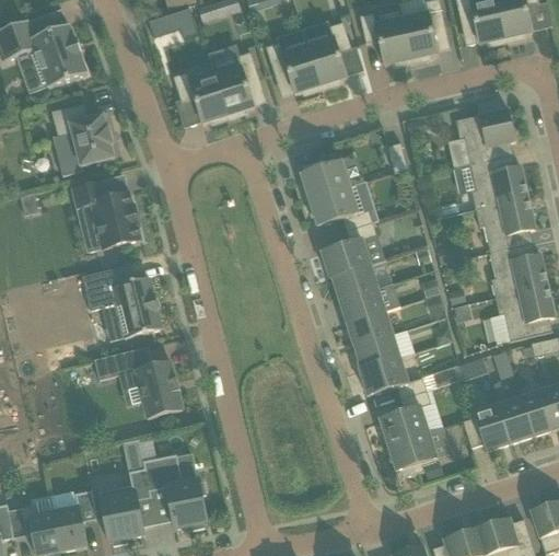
[(213,3),(219,18),(240,10),(236,0),(223,0),(213,3)]
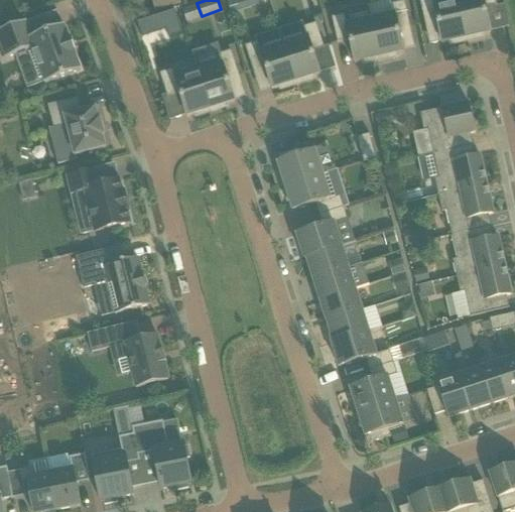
[(370,17),(379,58),(395,54),(395,51),(403,50),(397,26),(410,24),(404,0),(400,0),(392,2),(394,12),(370,17)]
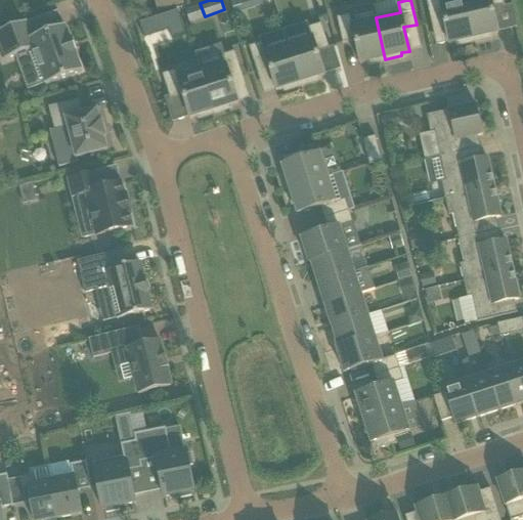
[(456,43),(474,39),(465,0),(454,0),(440,3),(439,0),(426,0),(431,20),(443,18),(448,42),(456,40),(456,43)]
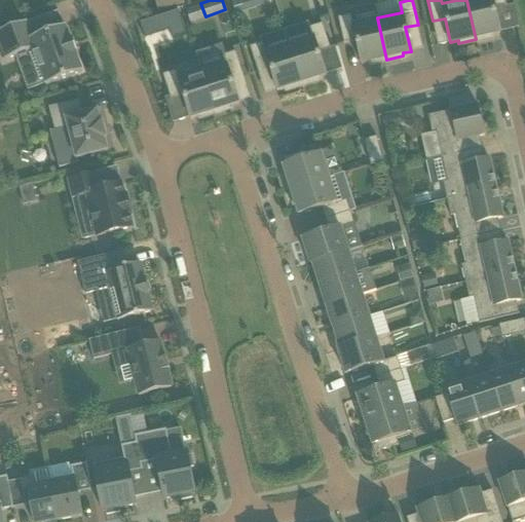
[(466,0),(476,39),(492,36),(492,33),(499,32),(494,7),(507,5),(505,0),(466,0)]
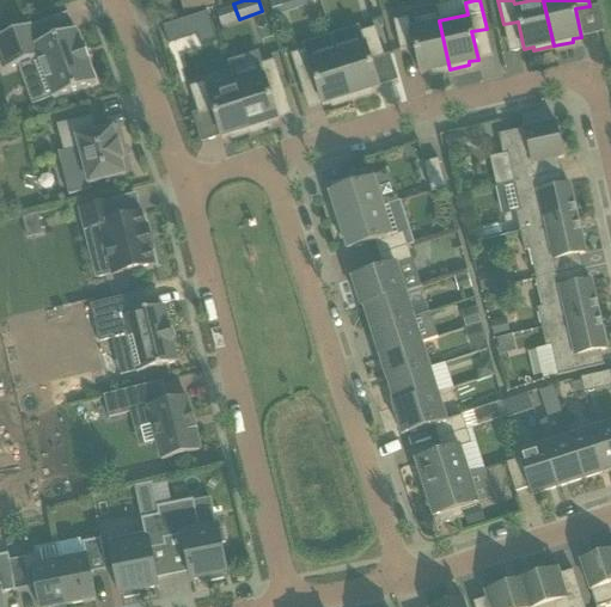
[(200,41),(214,37),(206,10),(162,23),(167,41),(196,31),(200,41)]
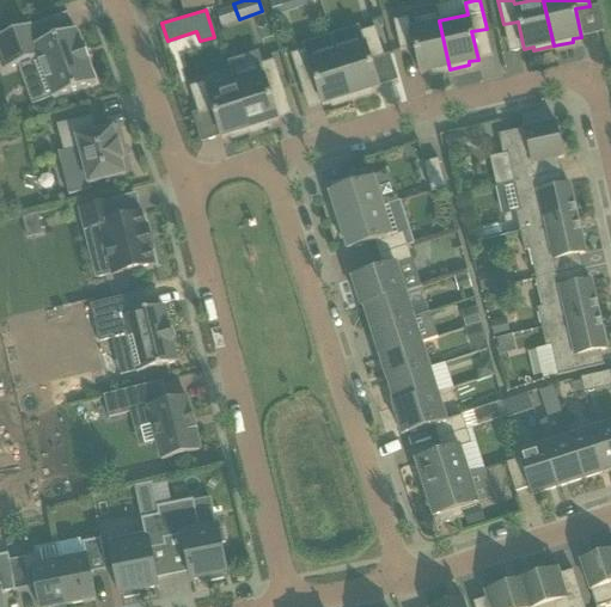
[(429,73),(450,69),(439,20),(410,26),(408,14),(393,18),(399,48),(414,44),(420,72),(429,71),(429,73)]
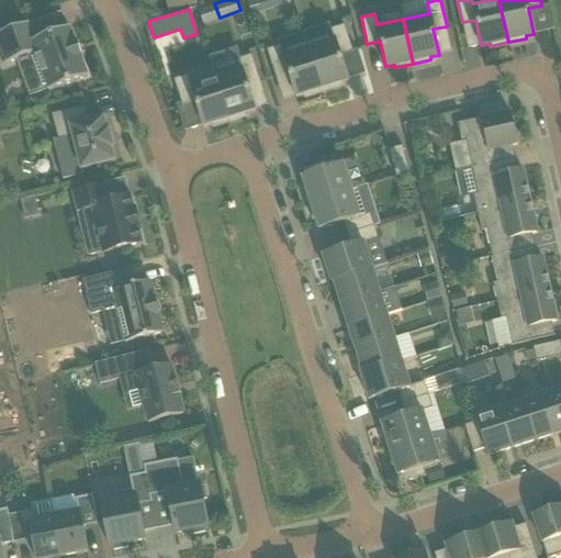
[(27,20),(0,31),(0,46),(6,60),(34,49),(48,88),(88,74),(80,55),(82,54),(77,40),(75,40),(69,24),(34,37),(27,20)]
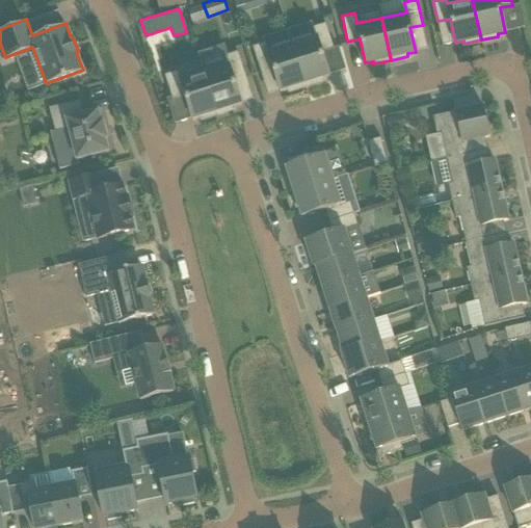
[(203,44),(212,42),(209,19),(198,21),(203,44)]
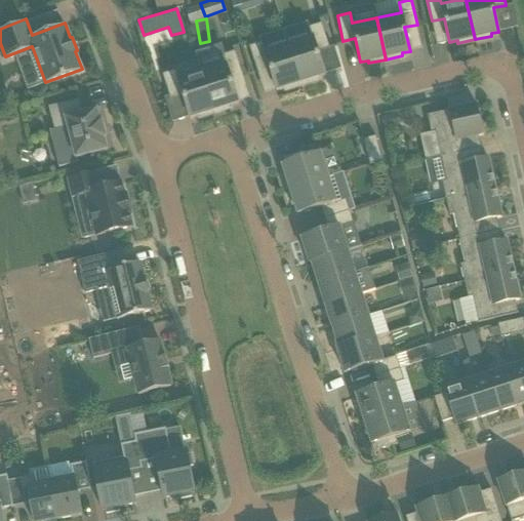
[(312,35),(288,43),(301,83),(318,78),(317,76),(324,73),(317,49),(329,46),(321,22),(309,26),(312,35)]
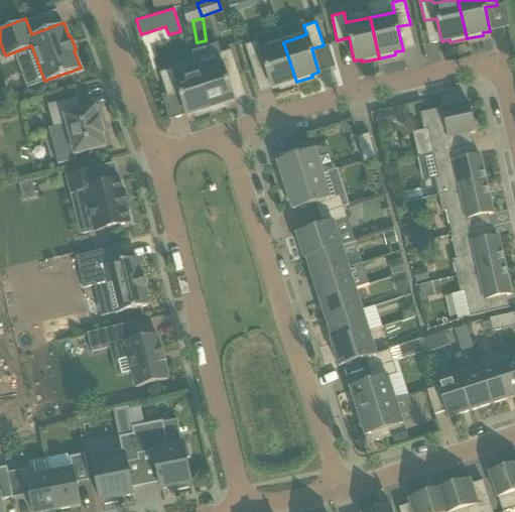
[(280,88),(296,82),(283,42),(260,49),(257,39),(245,43),(252,68),(264,65),(271,87),(279,85),(280,88)]
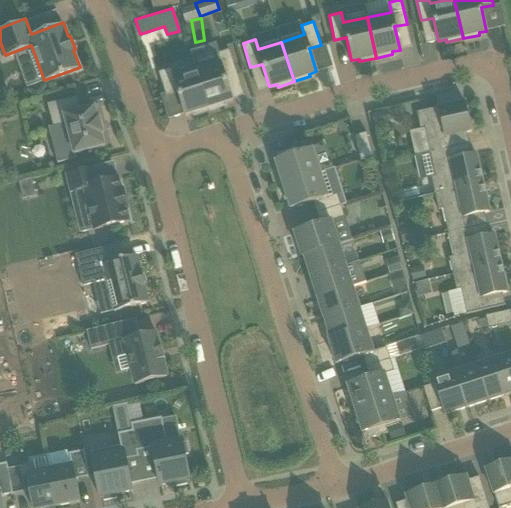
[(196,69),(209,108),(225,103),(224,101),(232,98),(225,76),(236,72),(229,48),(216,52),(220,61),(196,69)]
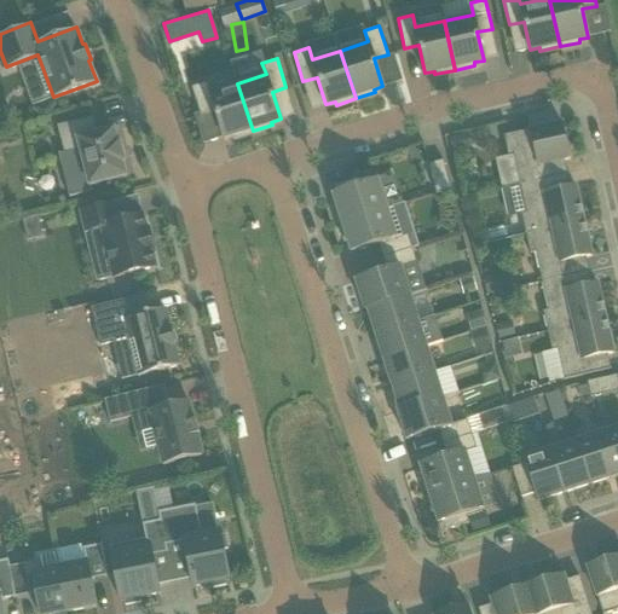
[(234,138),(253,131),(237,84),(209,92),(206,81),(191,85),(201,114),(214,110),(224,137),(232,134),(234,138)]
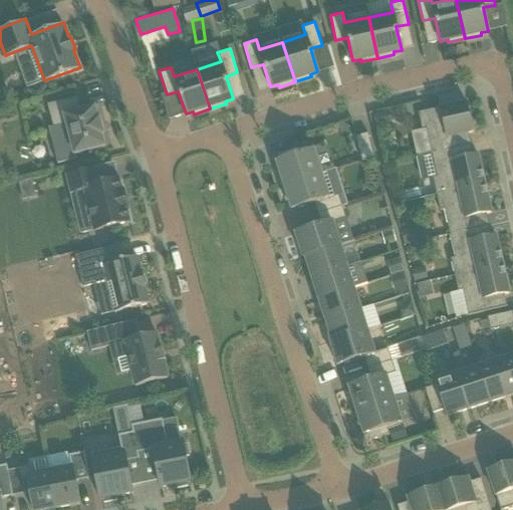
[(102,133),(98,116),(97,117),(94,105),(80,109),(76,95),(47,102),(53,125),(66,122),(73,153),(104,145),(101,133),(102,133)]
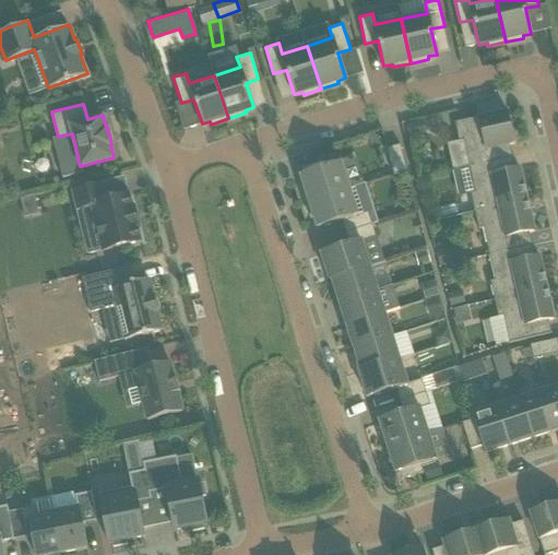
[(469,165),(511,155),(509,142),(514,141),(507,109),(475,116),(454,120),(458,139),(462,138),(469,165)]
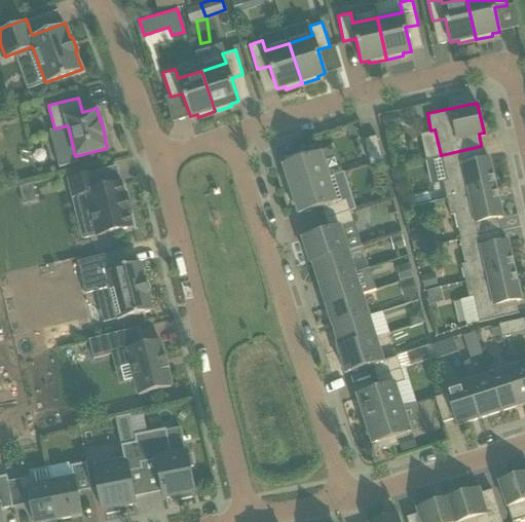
[(383,127),(396,124),(392,112),(381,115),(383,127)]
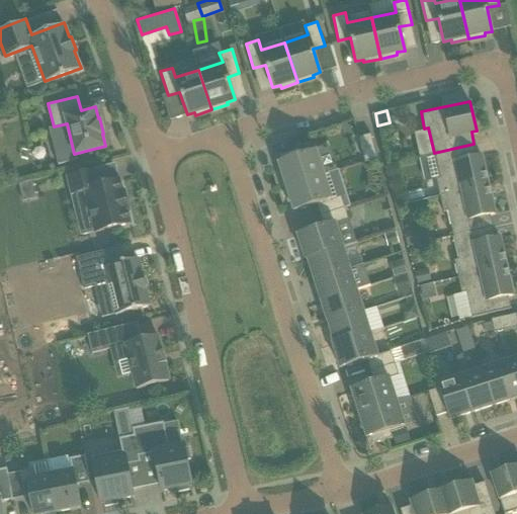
[(373,157),(367,133),(355,136),(361,160),(373,157)]
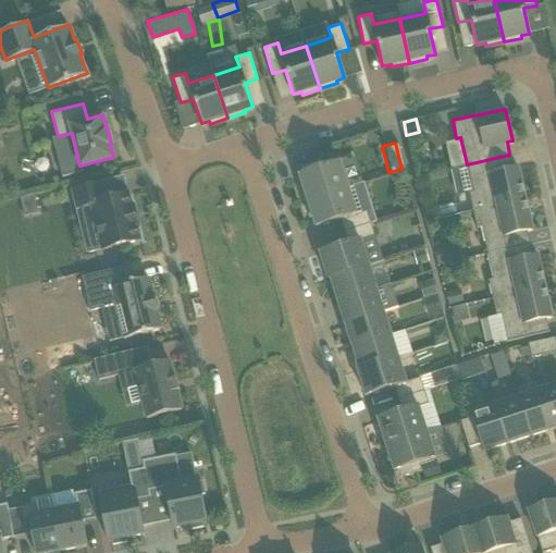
[(472,209),(524,197),(518,166),(513,167),(509,155),(467,164),(472,189),(469,192),(472,209)]
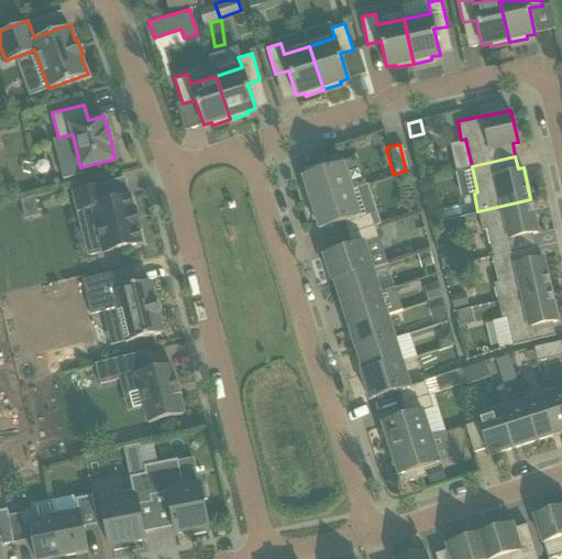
[(302,187),(307,203),(350,189),(340,160),(323,165),(322,161),(307,165),(309,173),(302,175),(306,186),(302,187)]
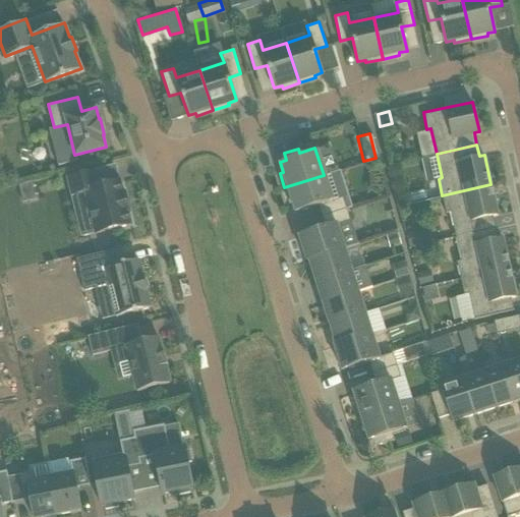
[(127,209),(129,209),(125,192),(123,192),(120,179),(98,185),(94,169),(67,175),(75,210),(89,206),(95,231),(130,223),(127,209)]
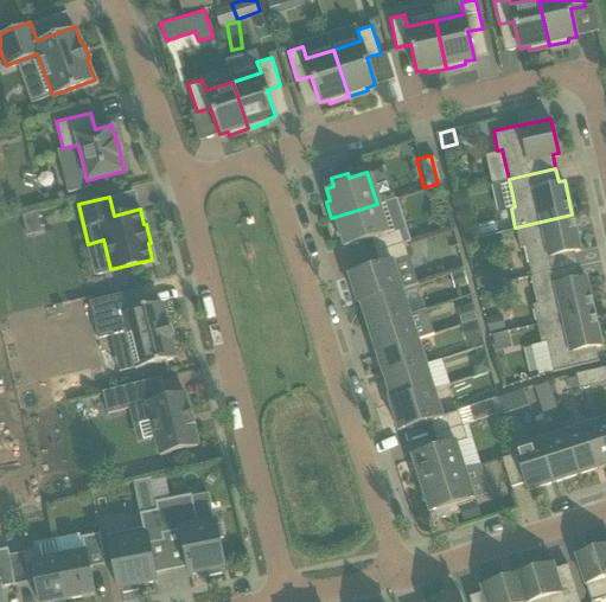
[(386,230),(377,204),(331,218),(337,235),(340,234),(344,245),(370,237),(375,250),(400,242),(395,228),(386,230)]
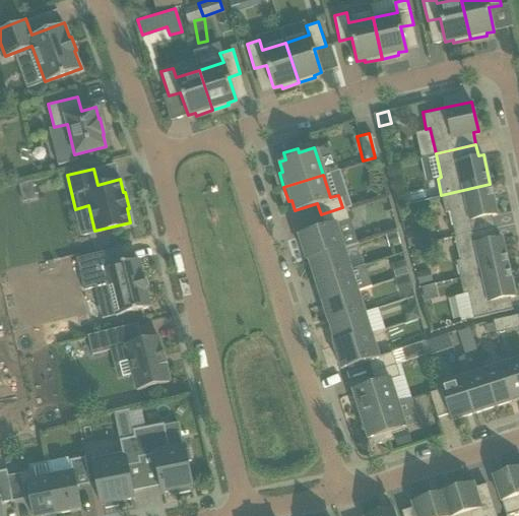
[(17,183),(22,200),(36,197),(31,179),(17,183)]
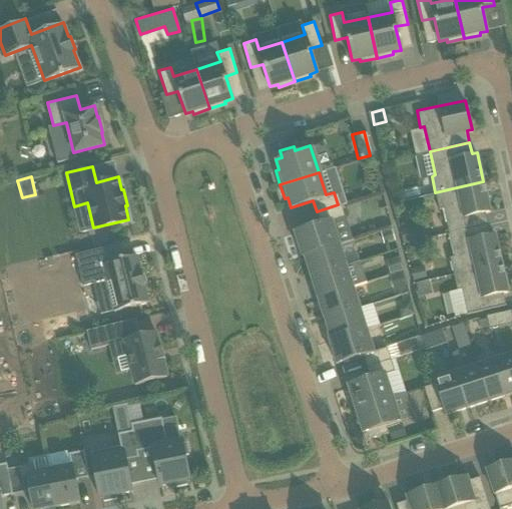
[(443,207),(448,231),(487,222),(485,211),(489,210),(483,181),(435,192),(439,207),(443,207)]
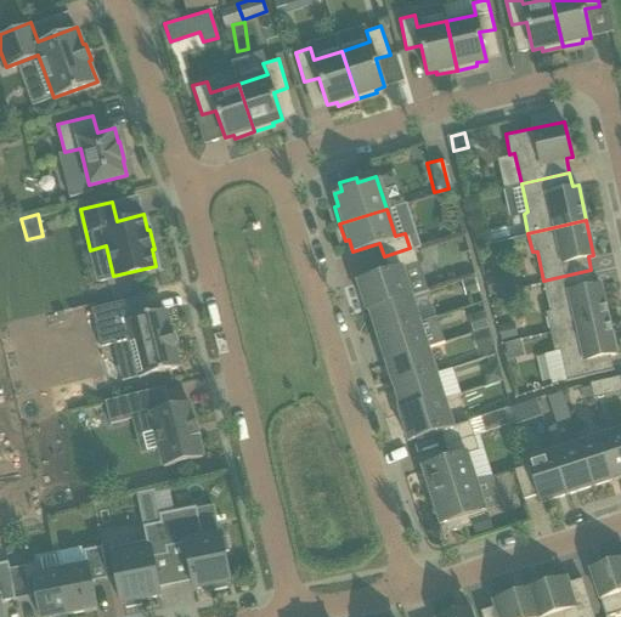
[(366,310),(368,309),(408,295),(428,289),(418,261),(415,262),(410,248),(384,256),(389,270),(356,281),(366,310)]
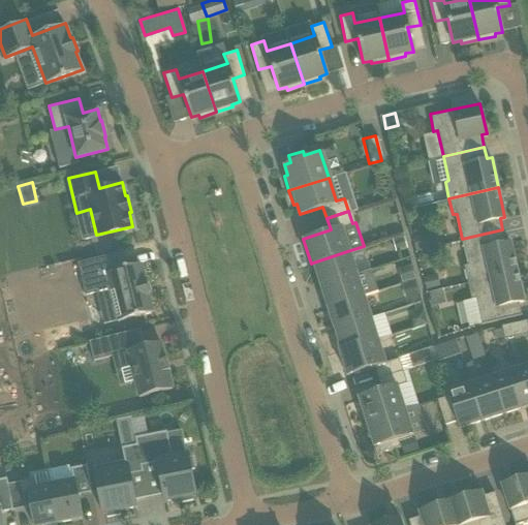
[(464,265),(467,281),(517,270),(510,241),(505,242),(502,229),(462,239),(468,264),(464,265)]
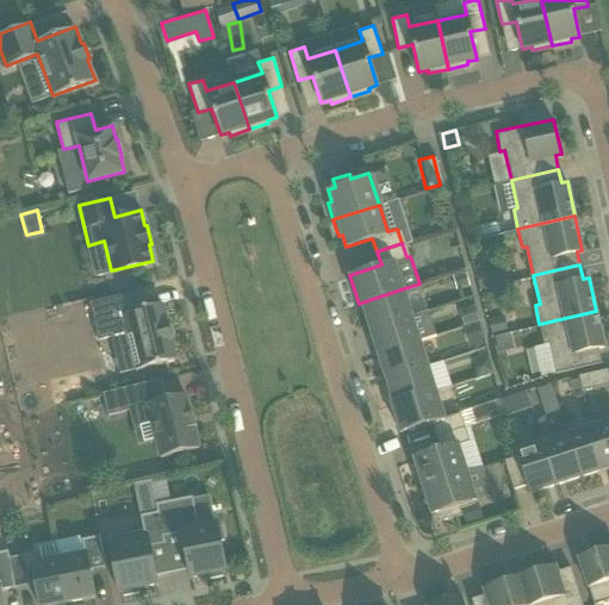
[(474,270),(478,287),(496,284),(492,267),(474,270)]
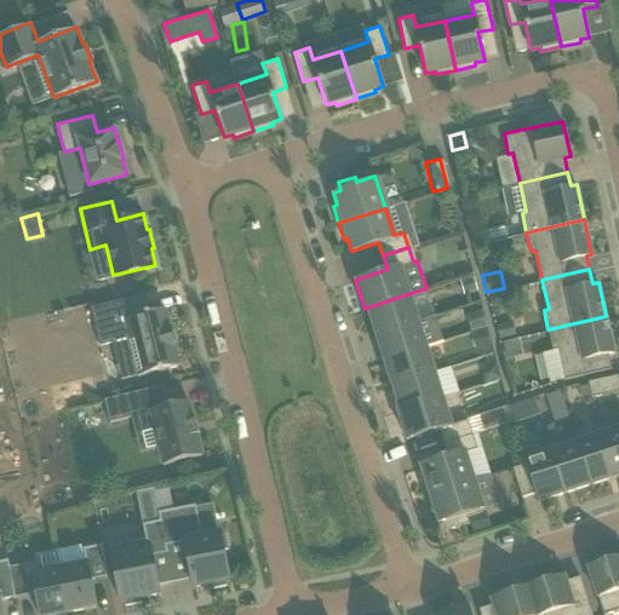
[(476,288),(473,275),(459,279),(463,292),(476,288)]
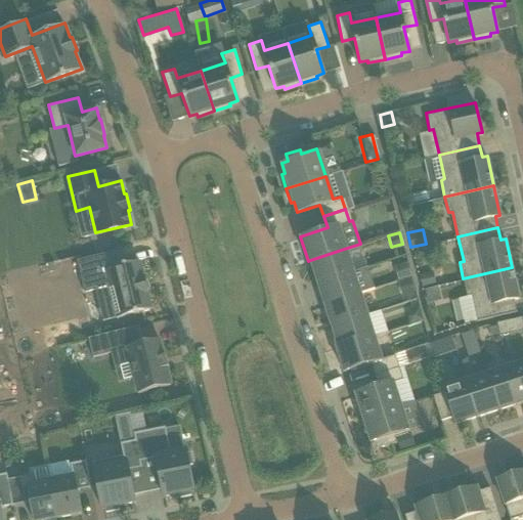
[(147,291),(144,276),(143,276),(139,260),(121,264),(117,249),(77,258),(84,291),(109,285),(116,316),(151,307),(147,291)]
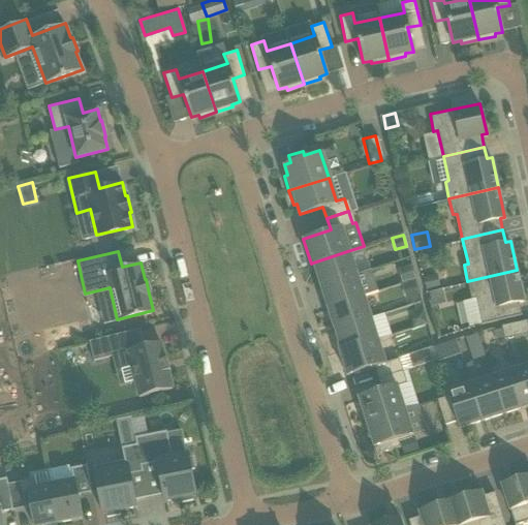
[(313,263),(320,284),(354,273),(347,251),(313,263)]
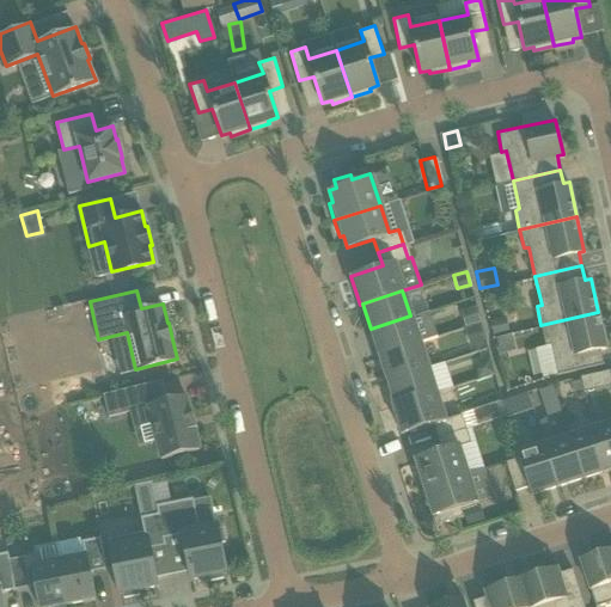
[(480,319),(476,304),(459,308),(464,324),(480,319)]
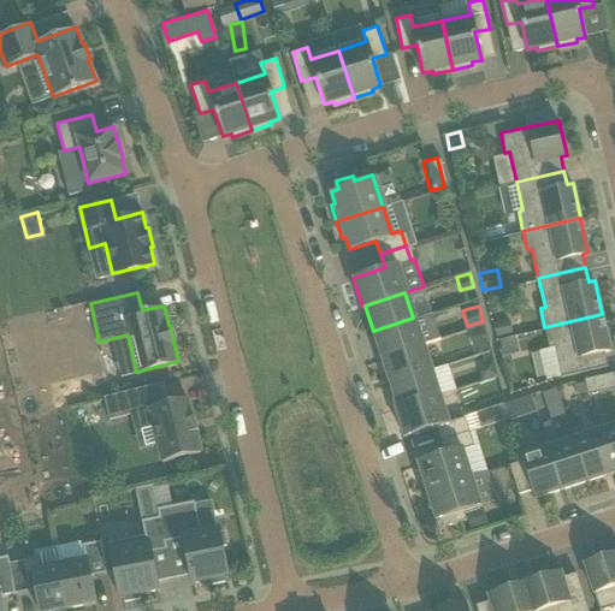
[(380,356),(420,343),(421,343),(439,337),(431,312),(413,318),(373,331),(380,356)]
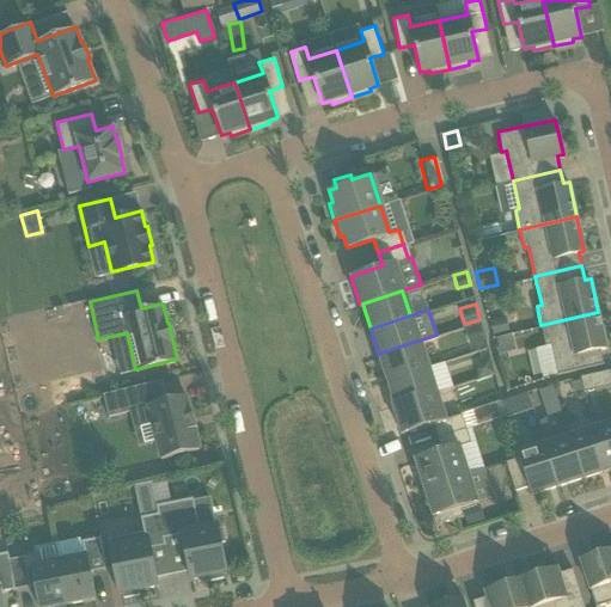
[(605,347),(598,312),(541,325),(544,344),(550,343),(557,373),(572,369),(604,362),(600,348),(605,347)]
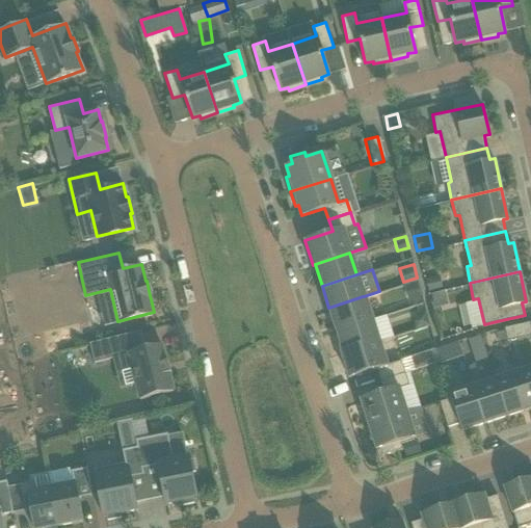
[(427,276),(430,289),(443,287),(440,273),(427,276)]
